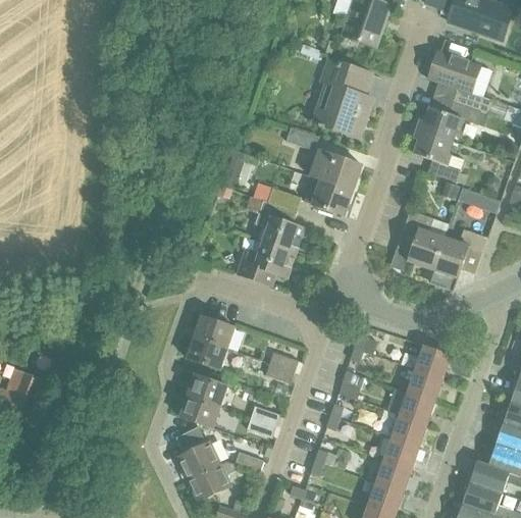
[(354,0),(343,34),(375,46),(391,3),(381,0),(354,0)]
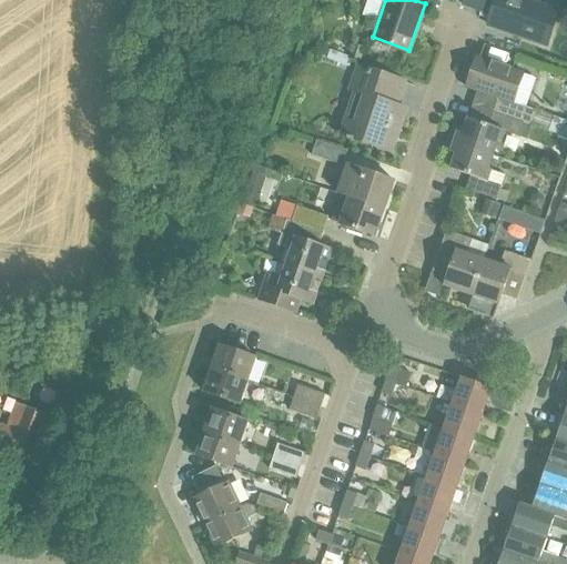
[(463,0),(462,2),(492,12),(487,23),(546,43),(558,9),(532,0),(463,0)]
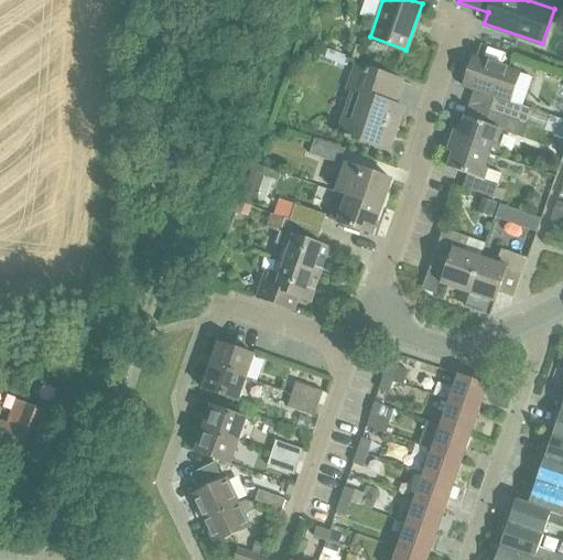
[(324,54),(344,62),(347,54),(327,46),(324,54)]
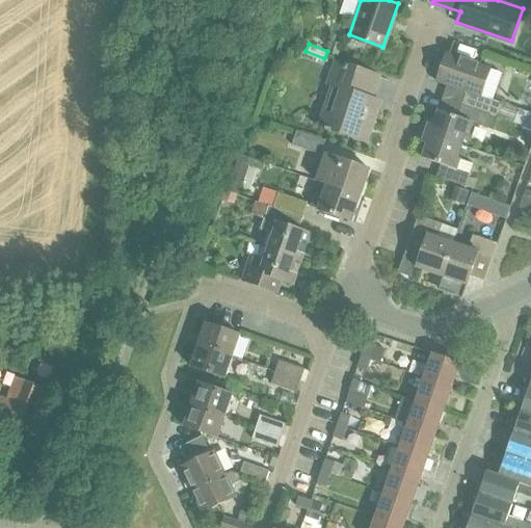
[(461,102),(498,114),(502,102),(480,95),(489,67),(446,52),(436,80),(466,90),(461,102)]
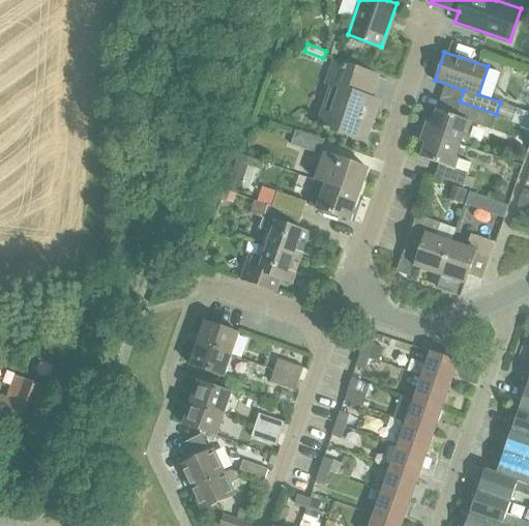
[(318,123),(364,139),(378,99),(370,97),(378,75),(339,61),(318,123)]
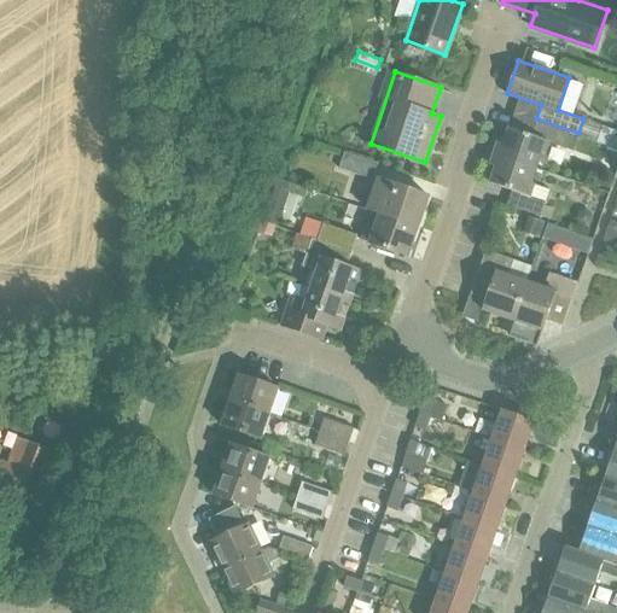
[(498,140),(494,152),(536,167),(541,151),(545,152),(548,140),(564,145),(568,132),(535,120),(530,134),(508,126),(504,142),(498,140)]
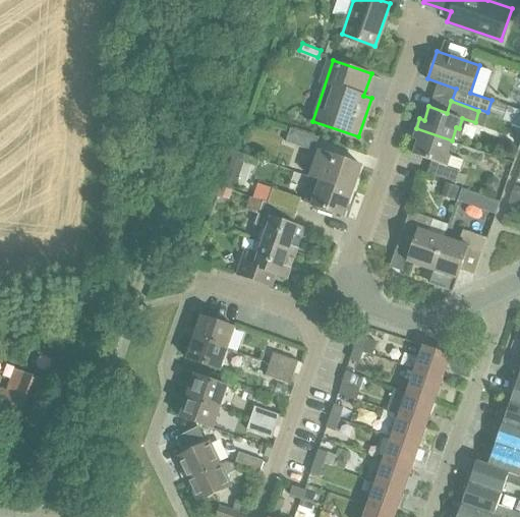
[(503,118),(519,123),(519,108),(507,104),(503,118)]
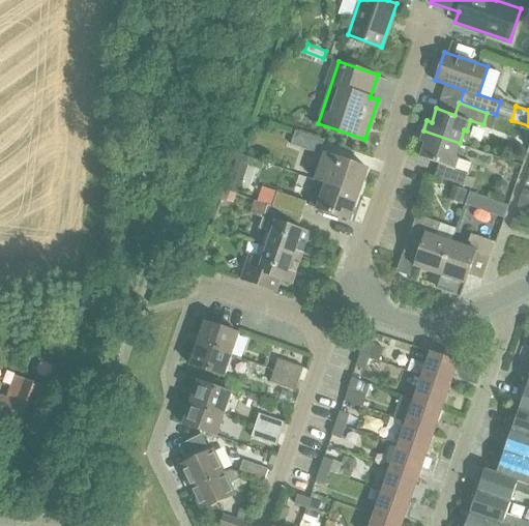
[(290,142),(319,152),(323,139),(294,128),(290,142)]
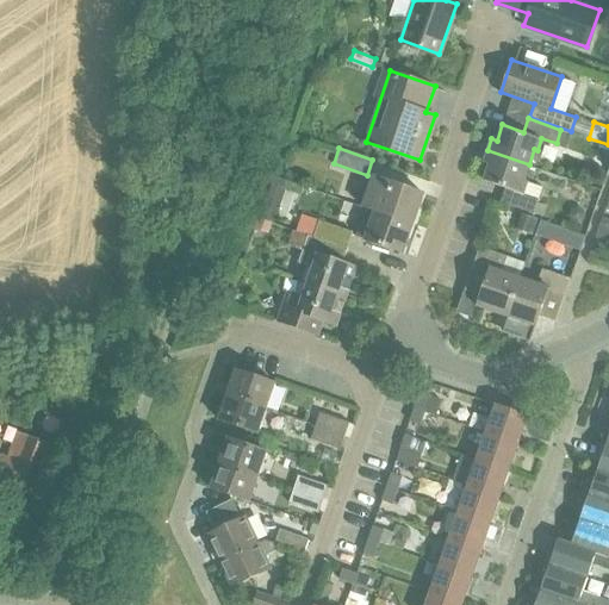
[(488,150),(483,161),(489,163),(484,179),(505,186),(501,200),(533,212),(538,198),(542,185),(527,180),(524,179),(529,164),(488,150)]
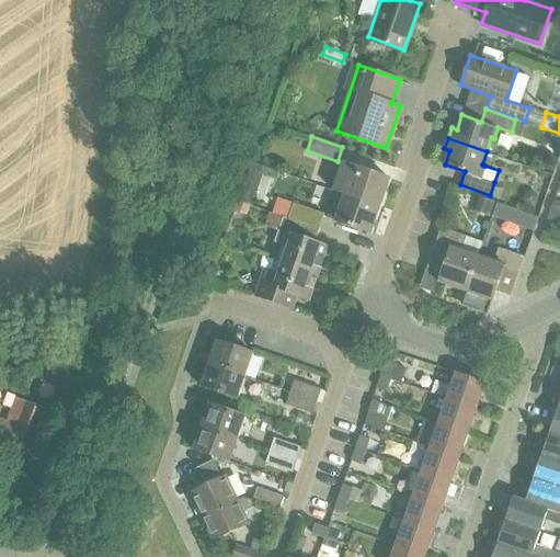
[(333,189),(379,205),(389,178),(343,161),(333,189)]
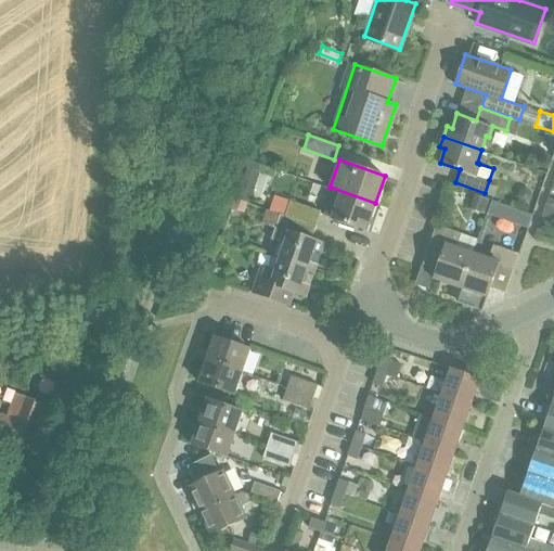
[(365,230),(375,203),(330,187),(325,200),(327,200),(322,214),(365,230)]
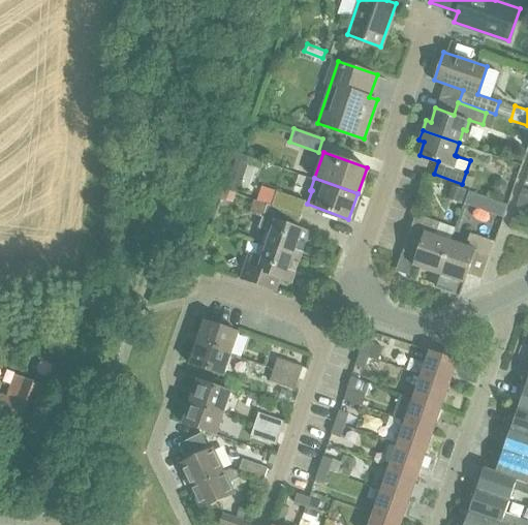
[(271,232),(267,245),(300,256),(309,230),(298,226),(302,215),(301,215),(306,201),(276,190),(271,205),(267,204),(258,226),(271,232)]
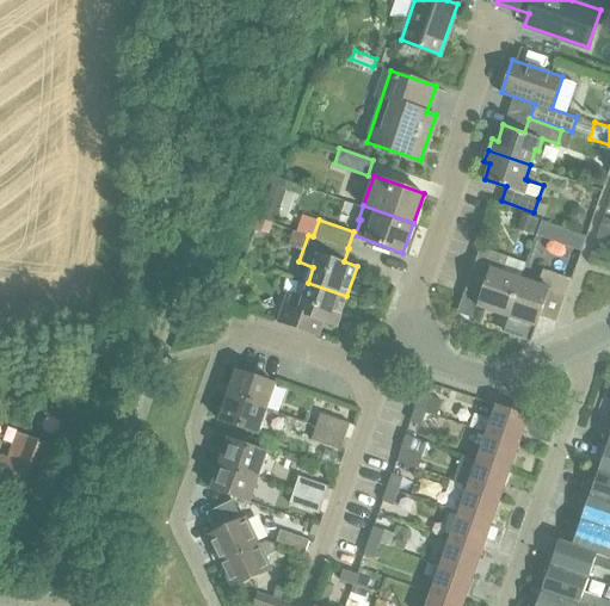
[(480,246),(464,289),(481,294),(478,304),(506,315),(519,276),(503,270),(507,255),(480,246)]
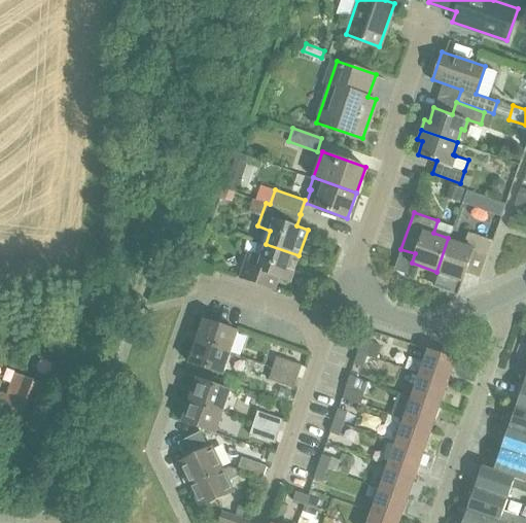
[(448,238),(436,272),(462,280),(465,271),(479,275),(492,239),(468,231),(463,244),(448,238)]
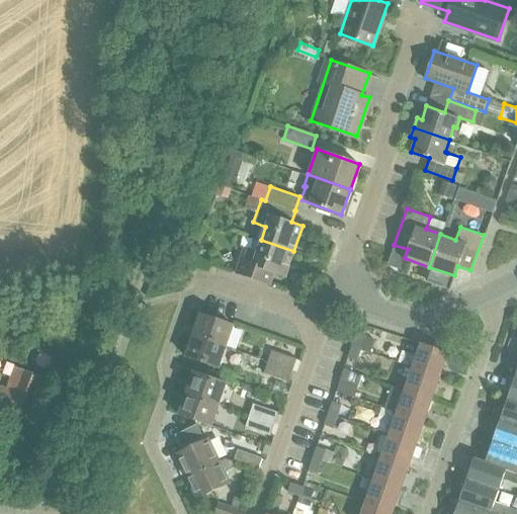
[(293,251),(261,240),(256,253),(244,249),(236,271),(269,283),(273,272),(285,276),(293,251)]
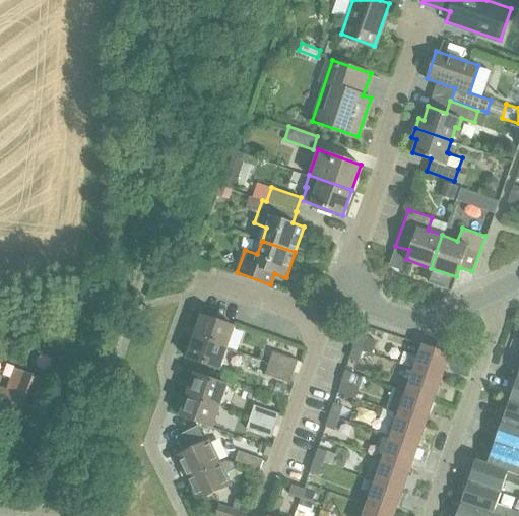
[(200,314),(193,335),(226,346),(234,325),(200,314)]
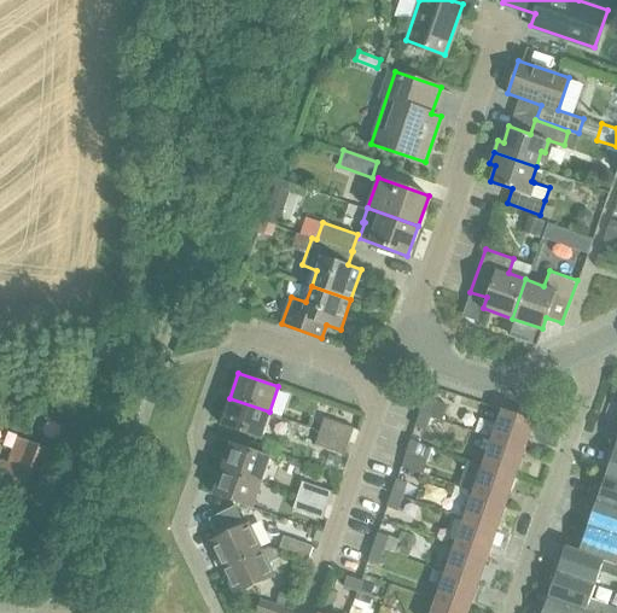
[(429,413),(434,400),(424,396),(419,409),(429,413)]
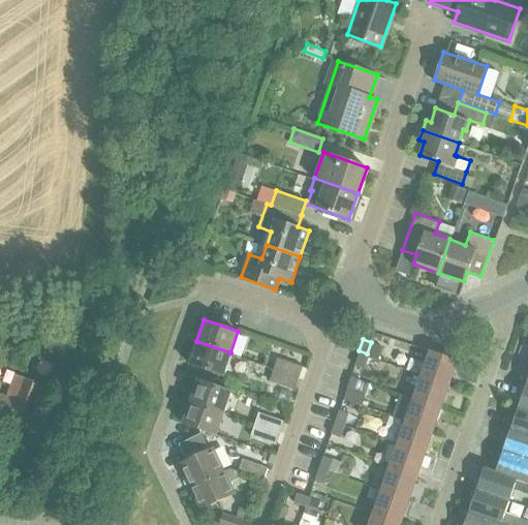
[(230,352),(196,341),(189,363),(223,374),(230,352)]
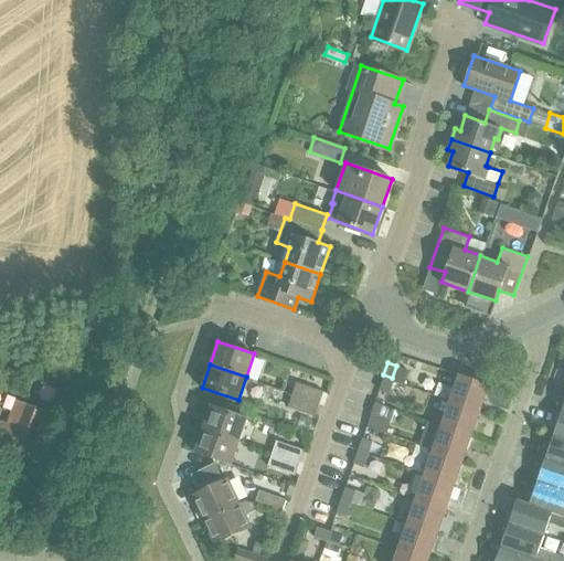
[(266,372),(265,394),(285,395),(287,374),(266,372)]
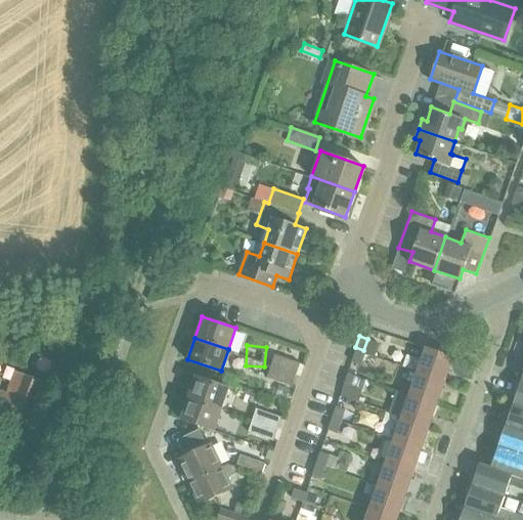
[(426,345),(418,369),(445,379),(453,355),(426,345)]
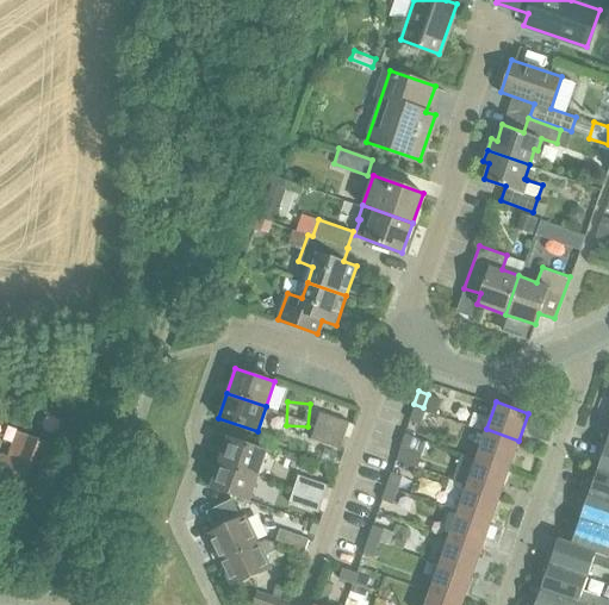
[(13,419),(29,424),(33,407),(19,403),(13,419)]
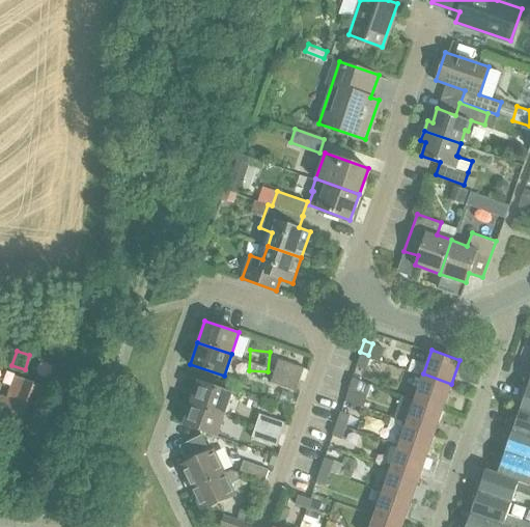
[(364,368),(368,355),(360,352),(356,365),(364,368)]
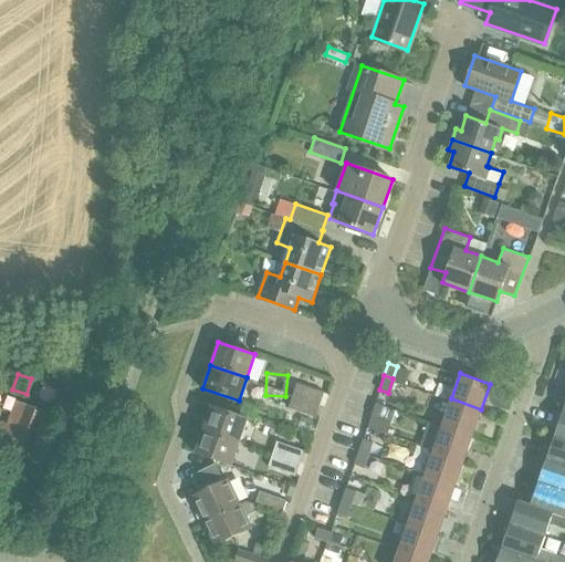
[(318,403),(323,389),(296,381),(292,394),(318,403)]
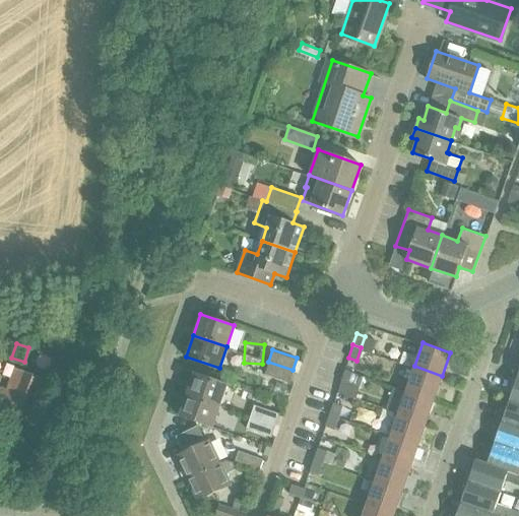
[(288,381),(293,370),(268,362),(265,373),(288,381)]
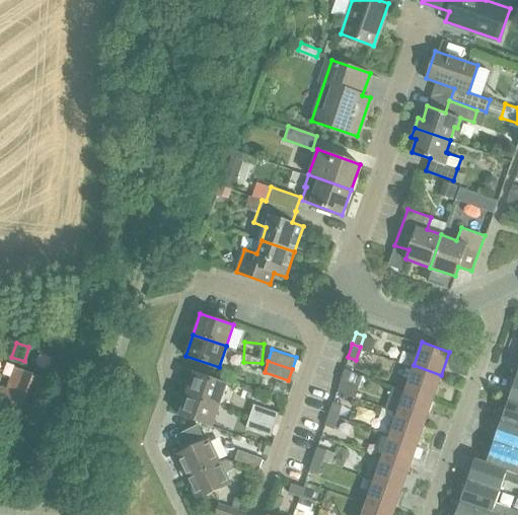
[(414,365),(405,388),(433,397),(441,375),(414,365)]
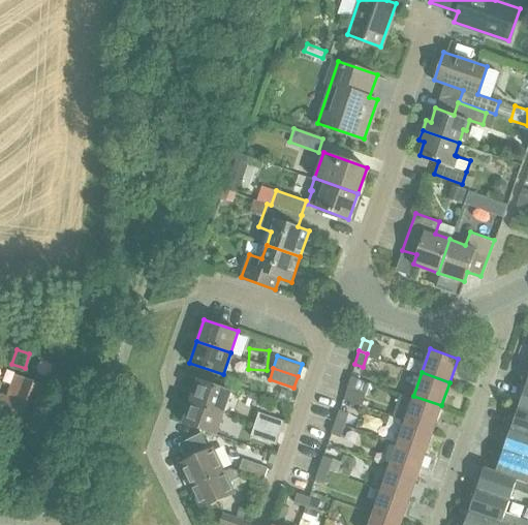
[(0,413),(30,425),(45,383),(14,373),(6,396),(0,393),(0,413)]
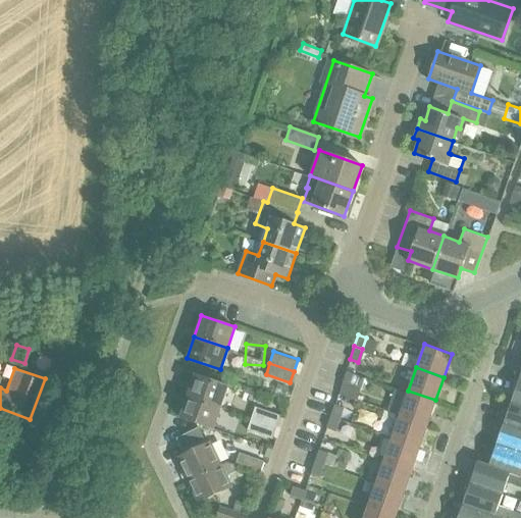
[(342,381),(350,384),(354,372),(346,369),(342,381)]
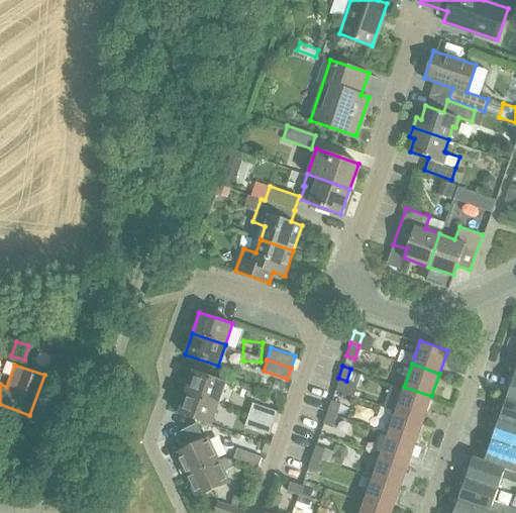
[(192,370),(184,391),(217,402),(224,381),(192,370)]
